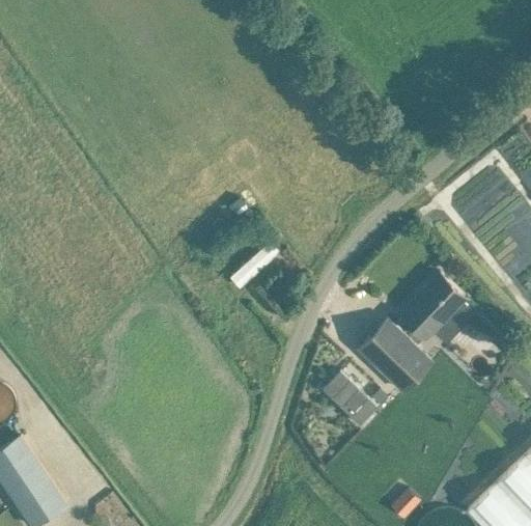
[(278,338),(310,282),(257,218),(180,278),(263,392),(278,338)]
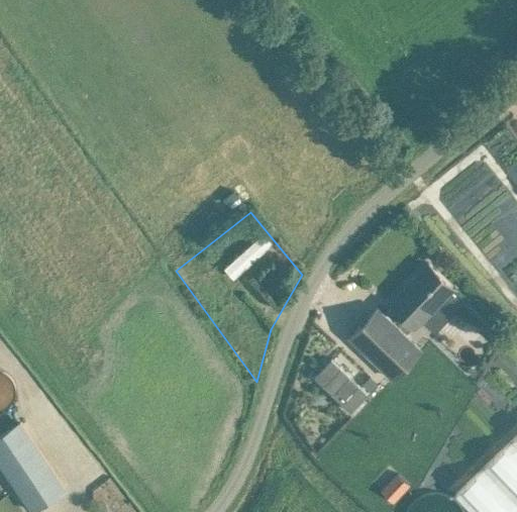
[(207,224),(196,229),(202,241),(213,235),(207,224)]
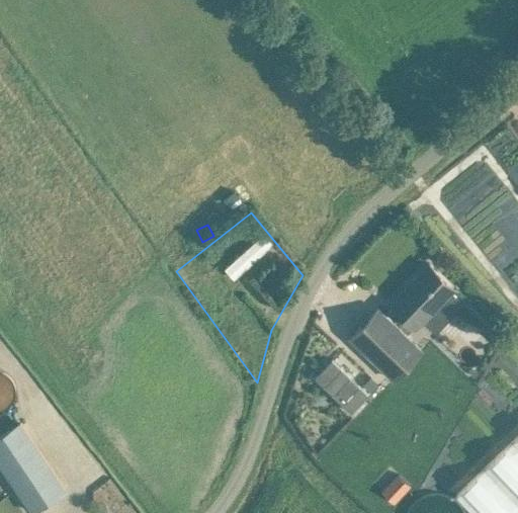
[(429,267),(391,308),(406,322),(417,332),(423,326),(432,316),(444,328),(467,304),(455,291),(444,281),(429,267)]
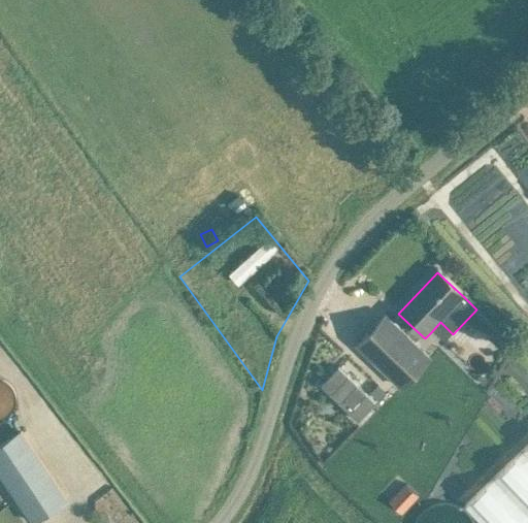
[(386,318),(357,348),(372,362),(400,389),(407,382),(428,359),(400,332),(386,318)]
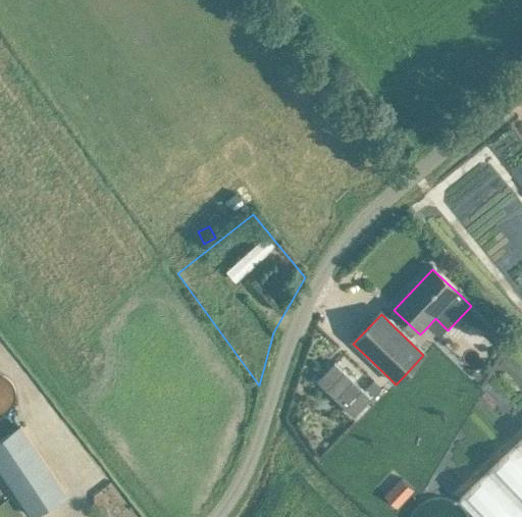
[(318,384),(354,419),(371,401),(335,367),(318,384)]
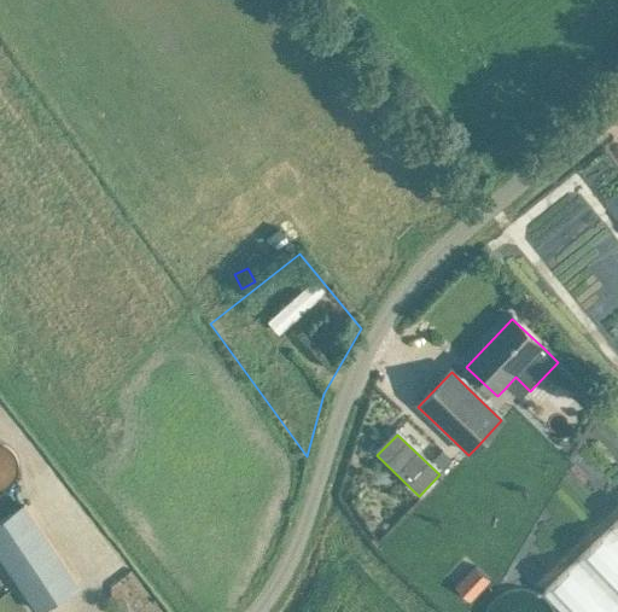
[(0,441),(0,461),(17,472),(29,450),(3,436),(0,441)]
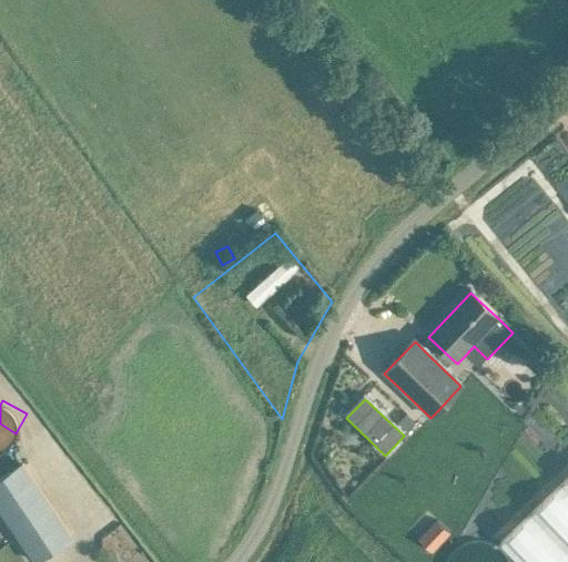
[(406,418),(398,425),(406,432),(413,425),(406,418)]
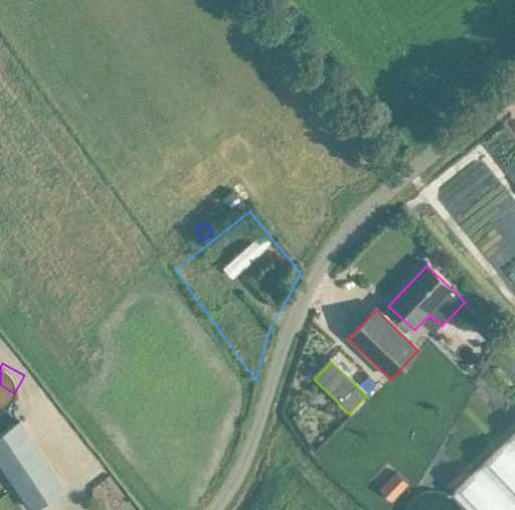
[(20,423),(0,437),(0,465),(28,509),(37,509),(65,490),(20,423)]
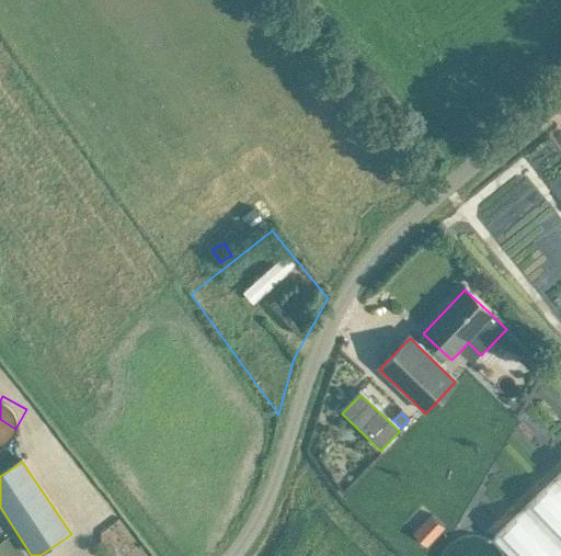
[(560,555),(560,481),(495,542),(508,555),(560,555)]
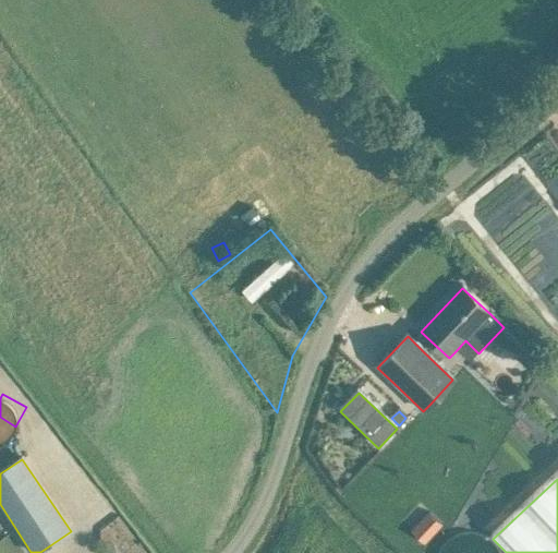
[(441,552),(446,548),(436,540),(426,552),(441,552)]
